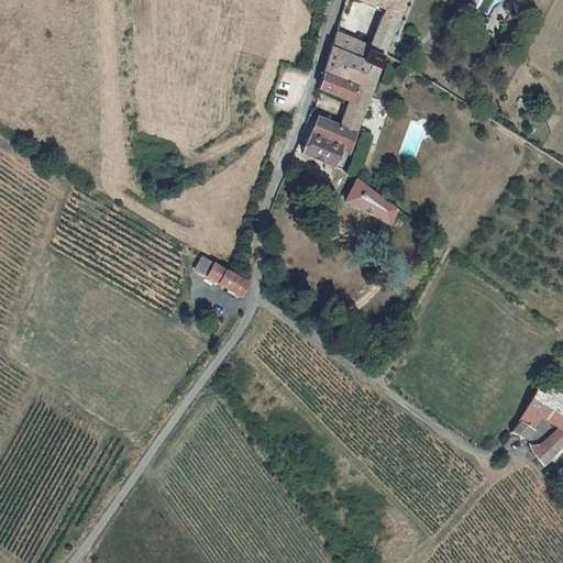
[(348,52),(341,76),(373,89),(406,0),(367,0),(387,8),(371,47),(338,33),(334,45),(348,52)]
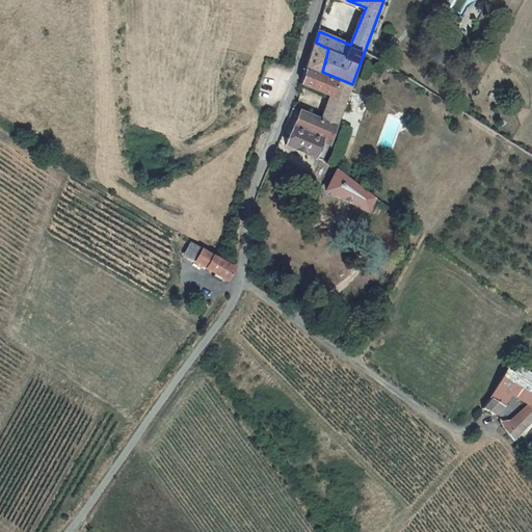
[(316,43),(309,67),(322,72),(328,49),(316,43)]
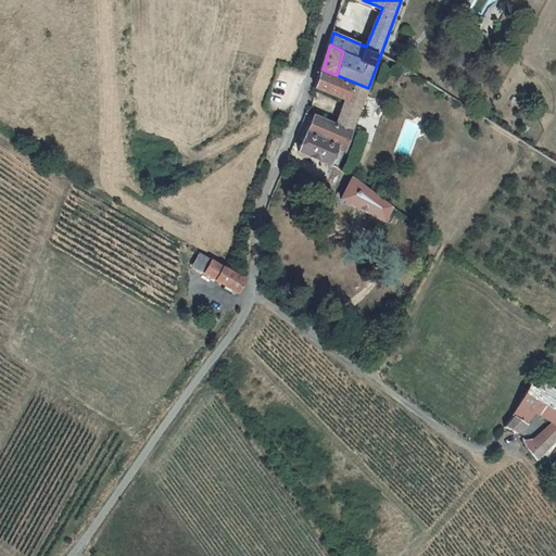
[(323,70),(317,86),(344,97),(335,123),(352,130),(368,88),(337,75),(323,70)]
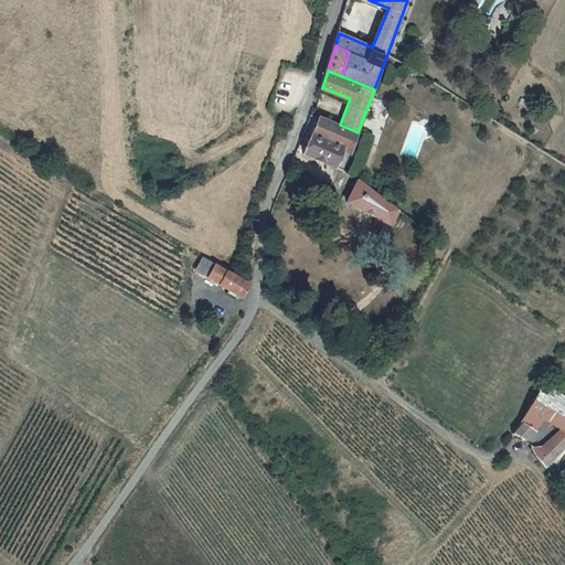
[(358,132),(340,125),(339,127),(319,120),(306,153),(343,168),(358,132)]
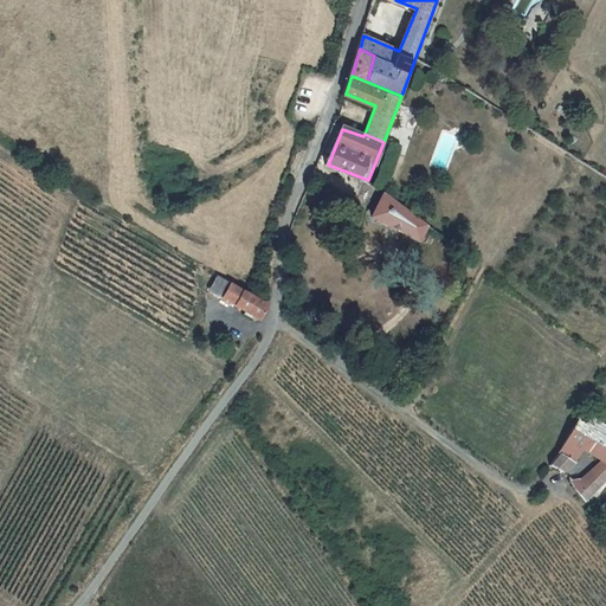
[(376,217),(423,239),(430,225),(387,193),(376,217)]
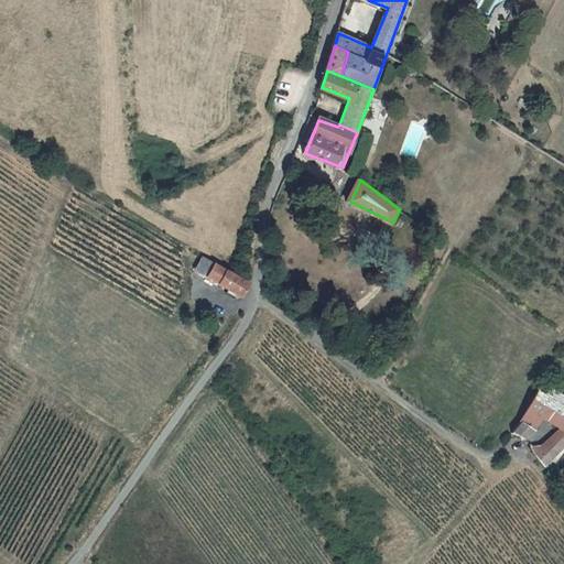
[(245,301),(251,289),(204,260),(197,271),(245,301)]
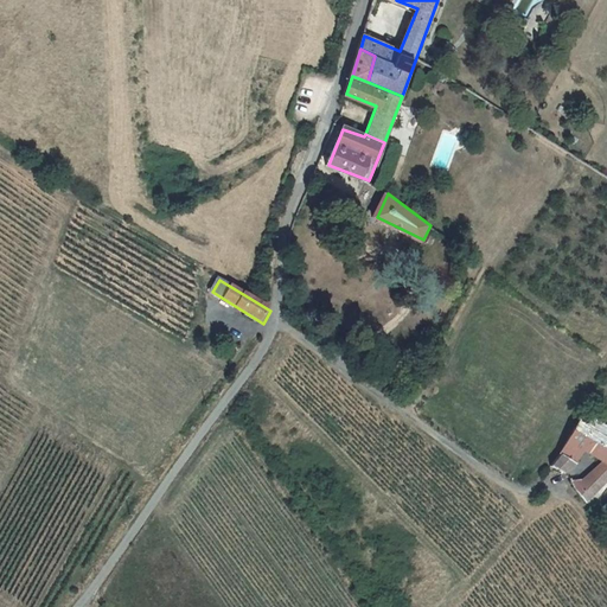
[(562,451),(550,466),(563,474),(580,457),(588,445),(606,459),(606,423),(593,414),(586,426),(579,421),(562,451)]
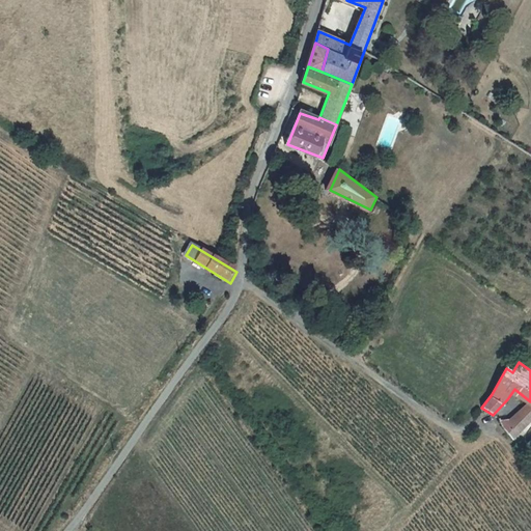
[(513,437),(530,424),(530,406),(505,425),(513,437)]
